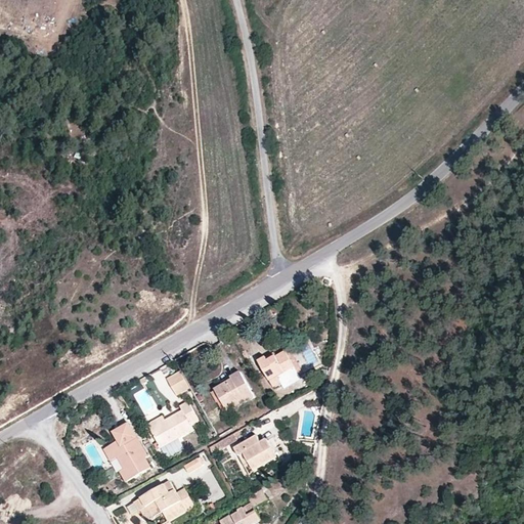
[(271,360),(269,356),(261,361),(276,387),(284,383),(279,376),(297,365),(288,350),(277,356),(271,360)]
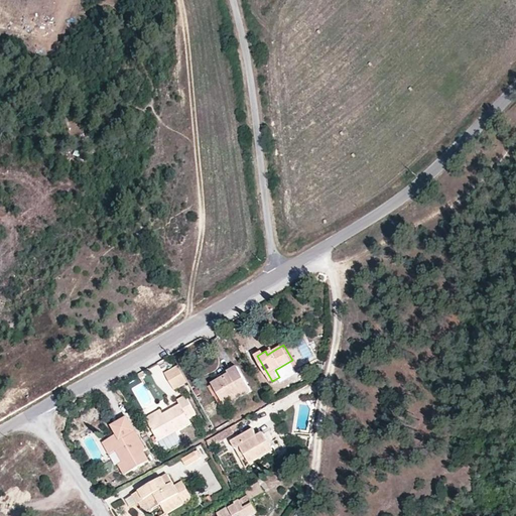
[(294,365),(292,360),(275,370),(279,377),(285,374),(283,371),(294,365)]
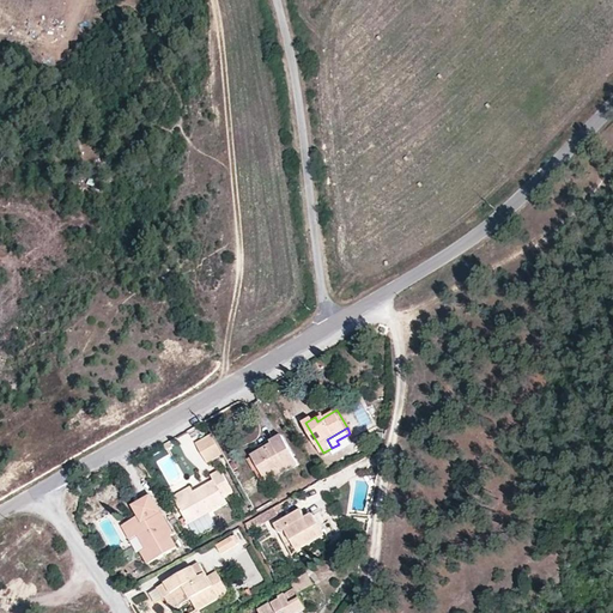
[(211,435),(195,443),(207,462),(223,454),(211,435)]
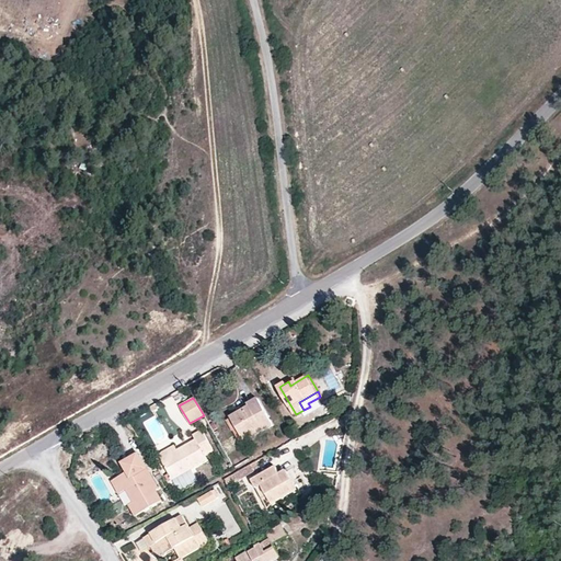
[(245,422),(237,426),(243,438),(256,431),(258,434),(274,425),(260,398),(250,403),(252,407),(240,413),(245,422)]
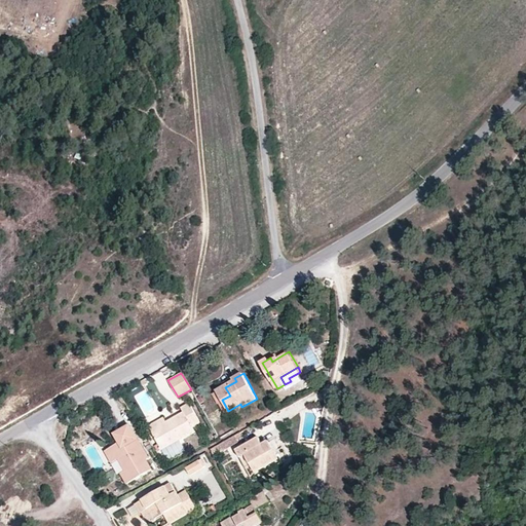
[(218,391),(222,400),(230,396),(225,387),(218,391)]
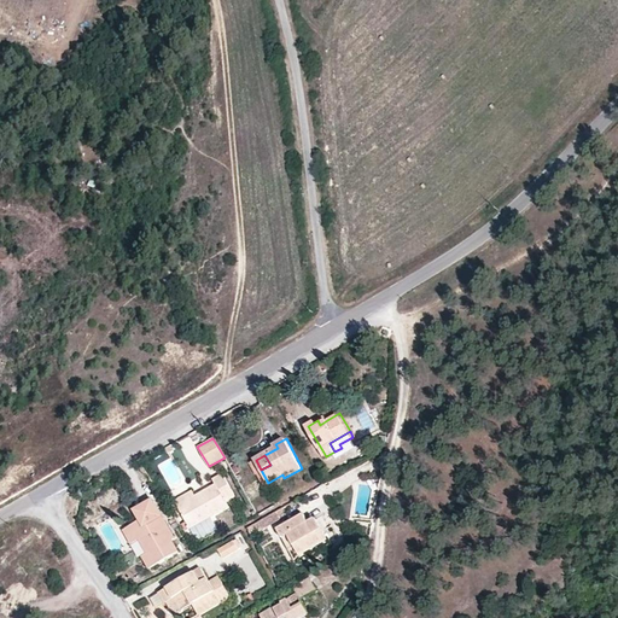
[(264,489),(270,485),(268,483),(261,470),(256,473),(264,489)]
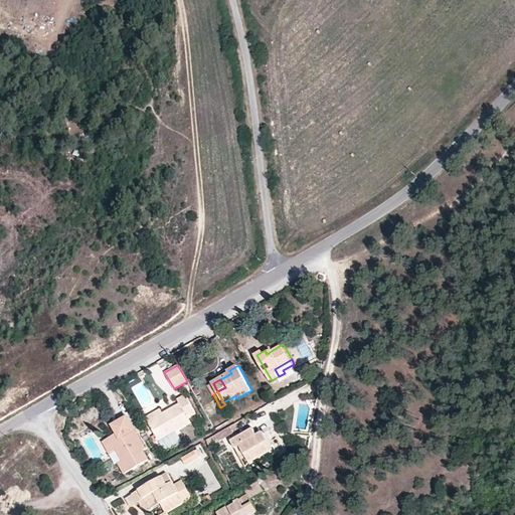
[(164,413),(150,421),(161,441),(191,422),(189,417),(196,413),(185,395),(177,400),(179,404),(164,413)]
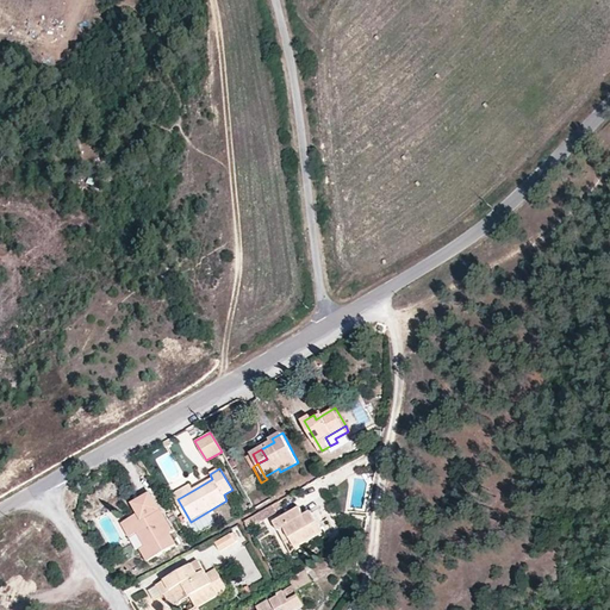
[(265,477),(267,479),(280,472),(279,468),(265,477)]
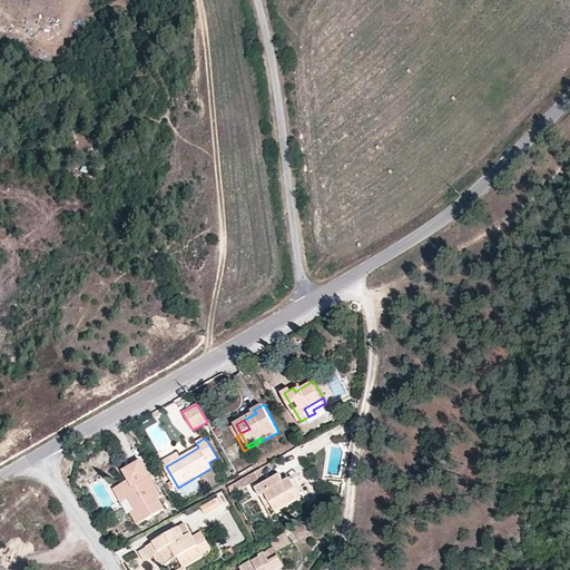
[(164,462),(166,467),(182,458),(178,453),(164,462)]
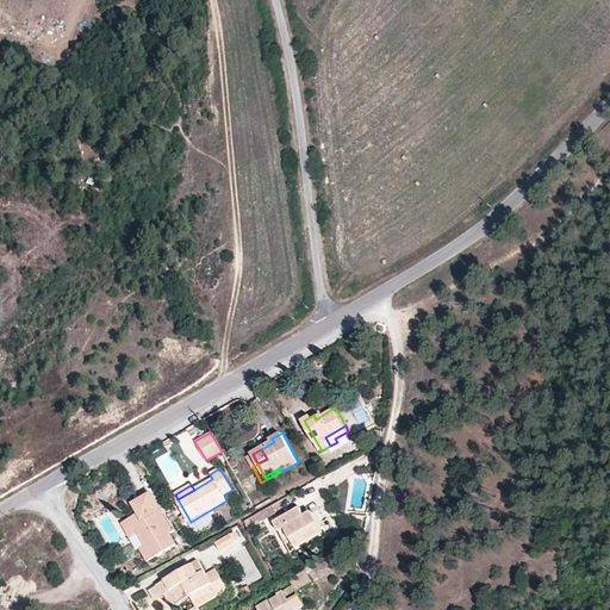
[(143,509),(136,514),(123,521),(131,535),(135,533),(139,529),(149,543),(143,547),(150,559),(180,541),(174,529),(170,531),(148,493),(137,499),(143,509)]
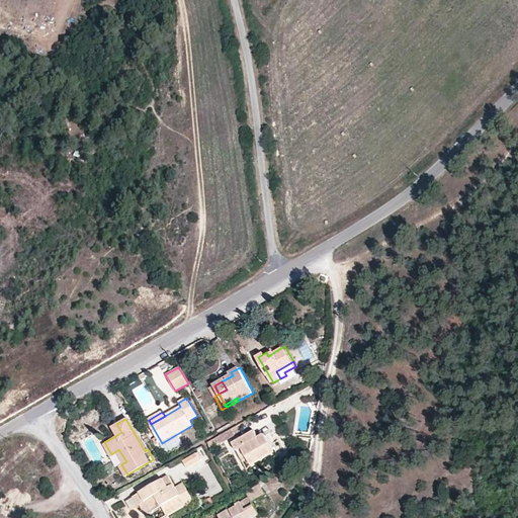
[(110,427),(115,436),(121,432),(116,424),(110,427)]
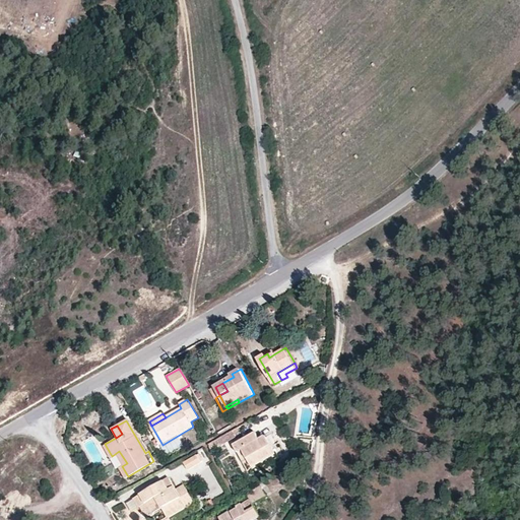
[(235,431),(207,444),(211,451),(239,438),(235,431)]
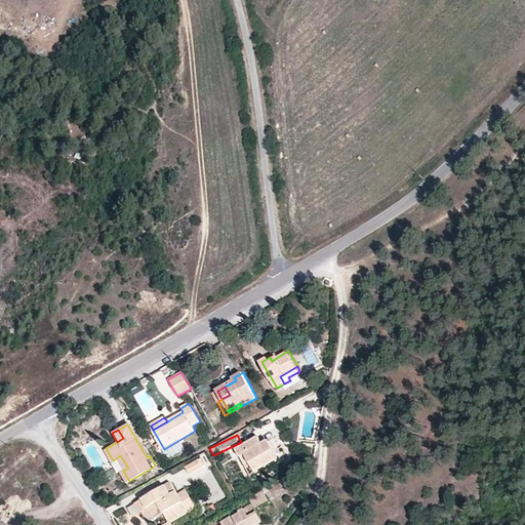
[(267,452),(260,442),(256,436),(234,448),(239,456),(244,454),(253,471),(277,457),(273,449),(267,452)]
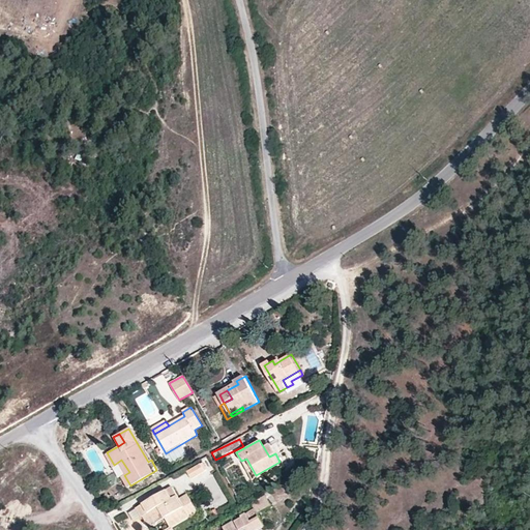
[(269,443),(263,446),(269,457),(275,453),(269,443)]
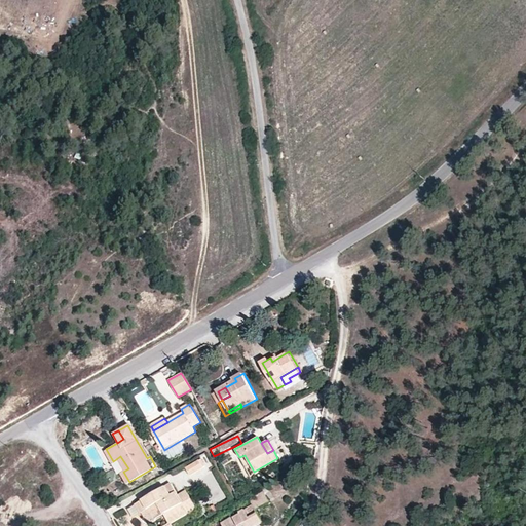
[(116,459),(123,472),(128,468),(120,456),(116,459)]
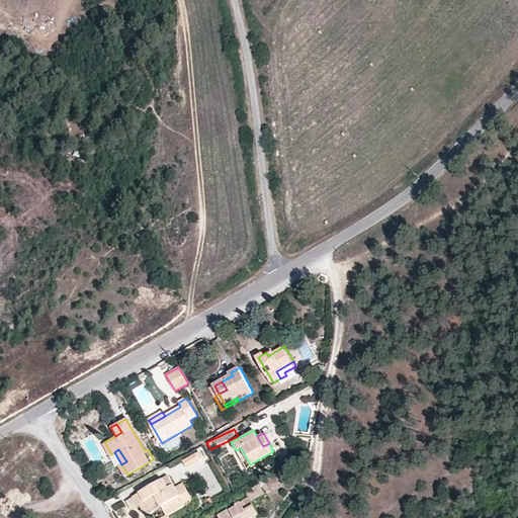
[(186,468),(202,459),(197,451),(181,460),(186,468)]
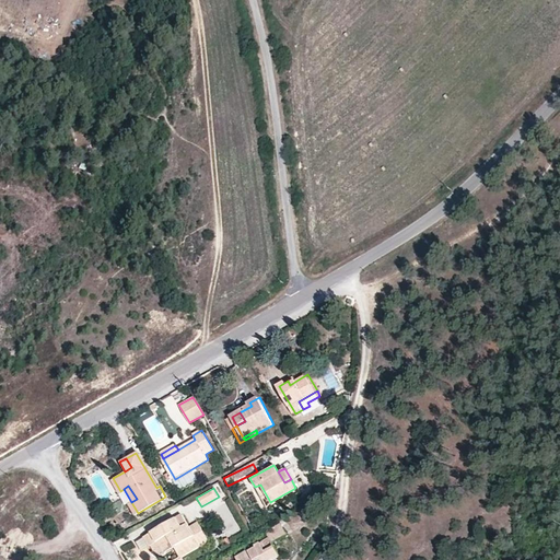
[(189,528),(182,515),(163,526),(144,537),(151,549),(153,547),(161,543),(167,553),(176,549),(182,558),(210,541),(199,522),(189,528)]
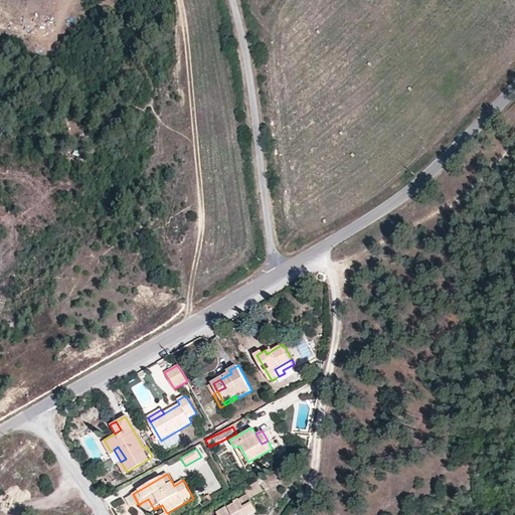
[(246,514),(256,509),(249,497),(263,489),(258,481),(243,489),(246,494),(215,512),(217,514),(246,514)]
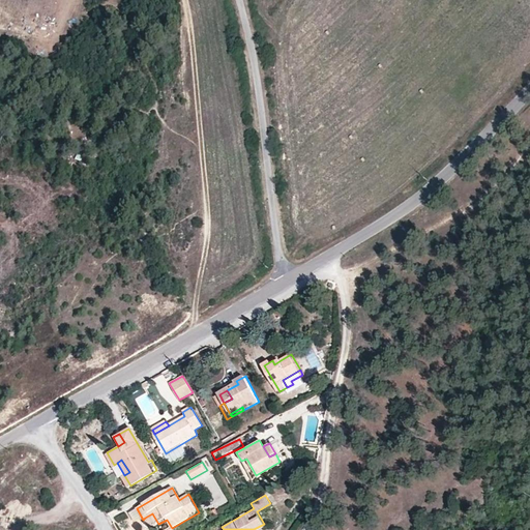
[(151,528),(158,524),(152,513),(145,518),(151,528)]
